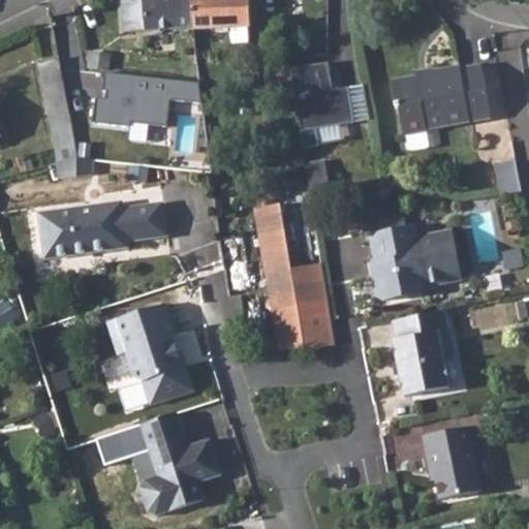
[(190,0),(121,0),(123,33),(192,29),(190,0)]
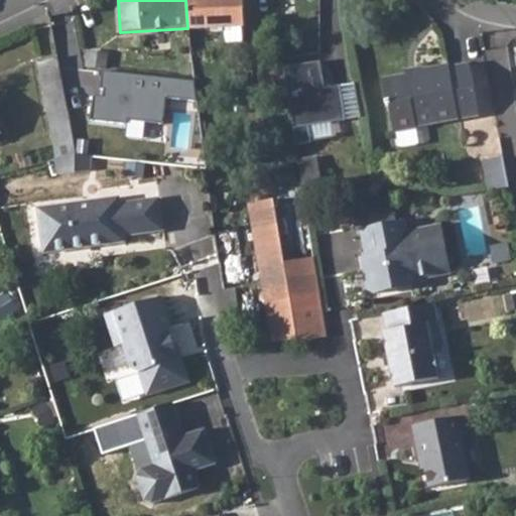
[(185,0),(187,28),(187,30),(225,28),(225,44),(243,42),(242,28),(245,27),(244,0),(185,0)]
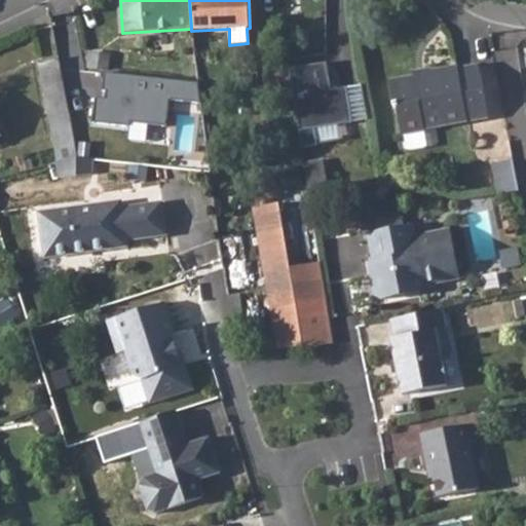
[(59,60),(39,63),(58,163),(77,158),(66,95),(61,70),(59,60)]
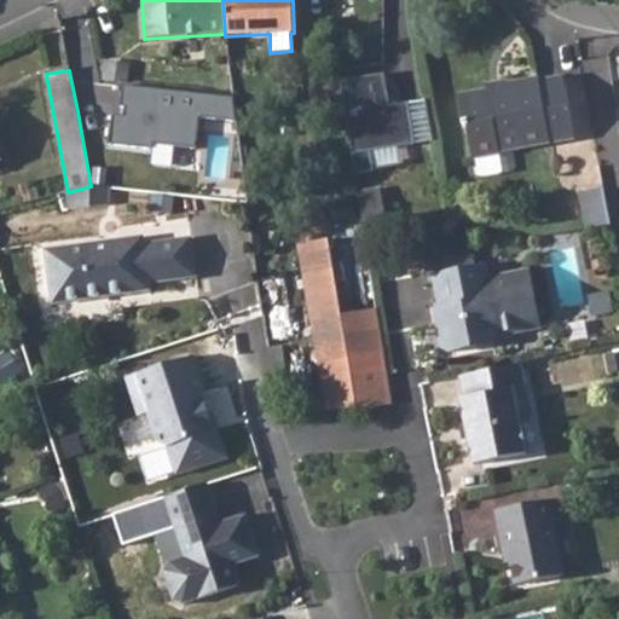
[(404,145),(435,140),(429,98),(392,103),(388,73),(346,79),(358,171),(406,163),(404,145)]
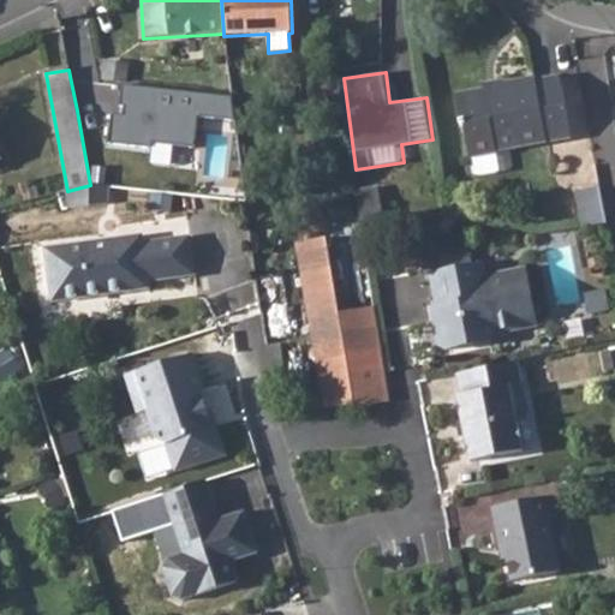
[(489,91),(488,91),(455,96),(460,125),(466,125),(472,160),(500,156),(499,153),(571,141),(561,79),(537,83),(536,79),(507,83),(507,88),(489,91)]
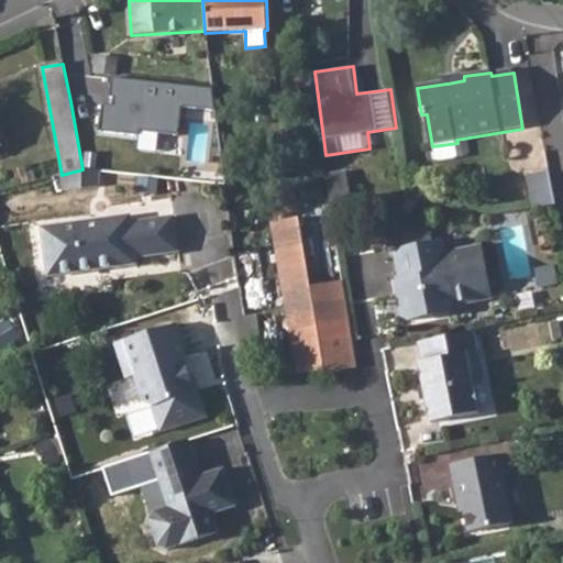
[(445,76),(446,84),(448,84),(464,80),(464,76),(463,74),(445,76)]
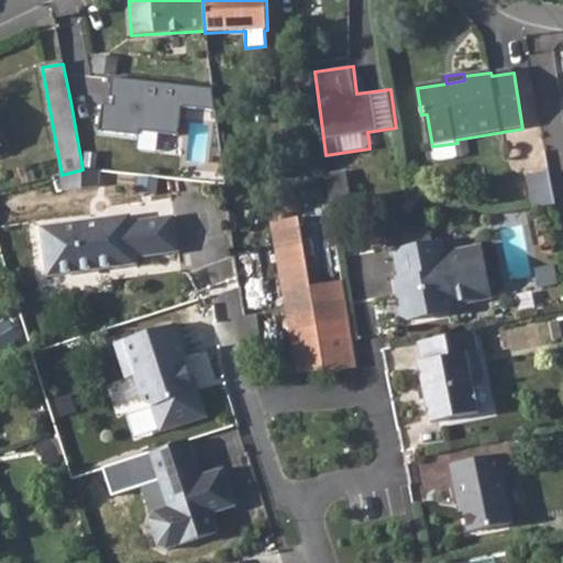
[(212,87),(65,75),(70,101),(101,103),(99,128),(134,131),(135,125),(175,129),(177,101),(210,105),(212,87)]
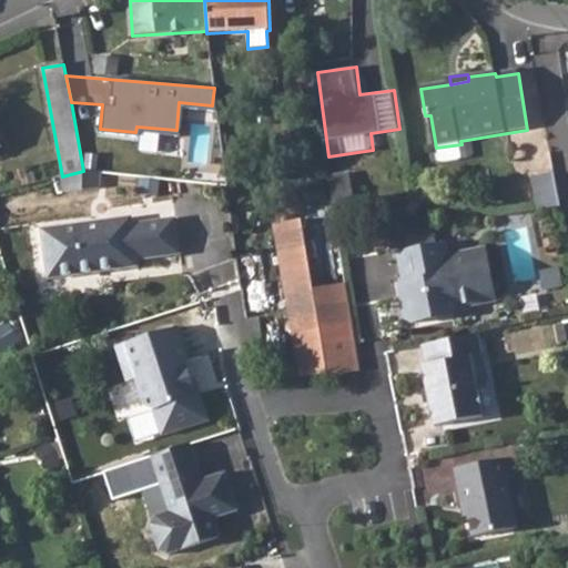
[(296,82),(280,84),(281,98),(285,97),(286,109),(310,104),(305,81),(296,82)]
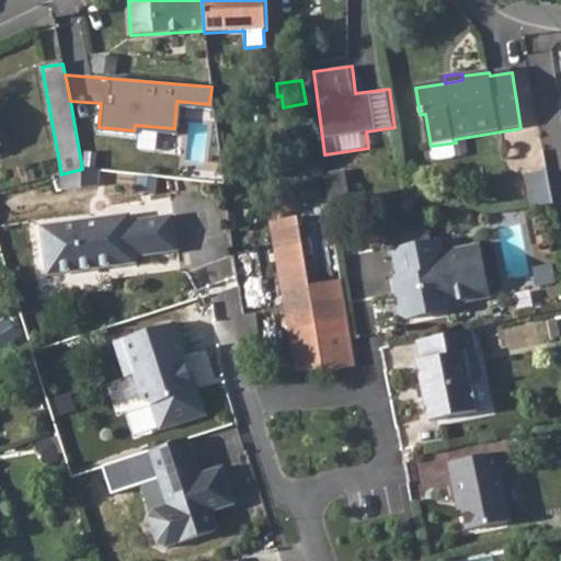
[(398,157),(324,171),(329,199),(403,186),(398,157)]
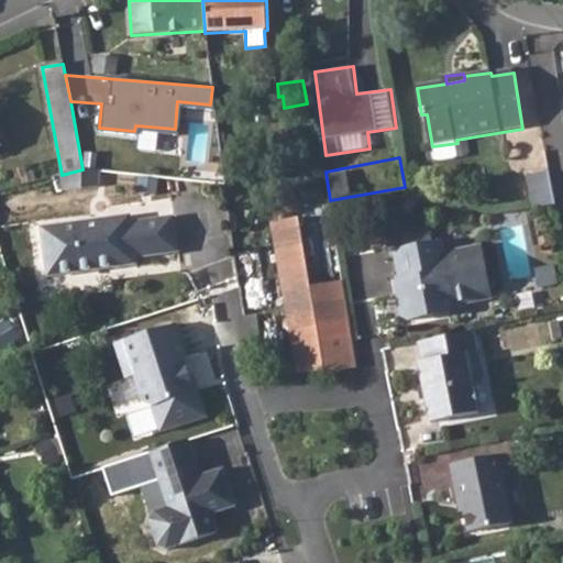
[(554,206),(550,174),(529,177),(533,209),(539,209),(554,206)]
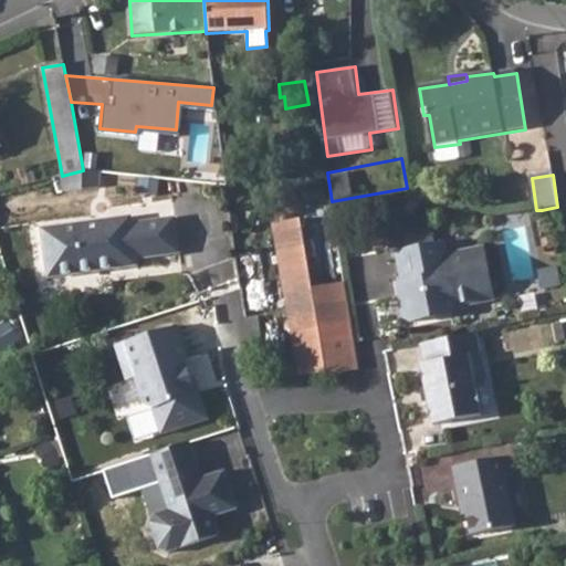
[(334,213),(300,219),(326,371),(360,368),(358,355),(334,213)]
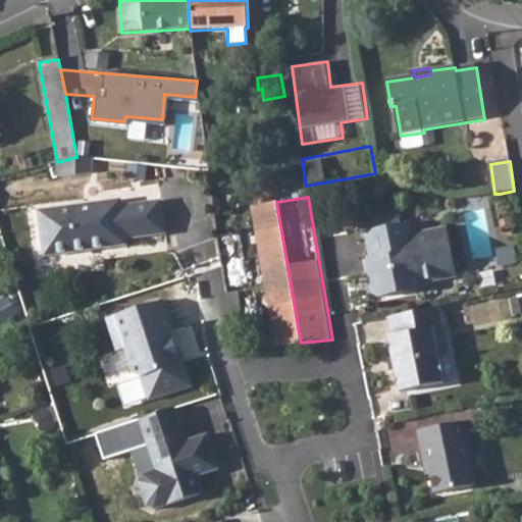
[(61,238),(63,253),(90,249),(90,246),(104,244),(104,247),(126,244),(125,238),(164,232),(160,200),(120,205),(119,199),(37,210),(41,241),(61,238)]
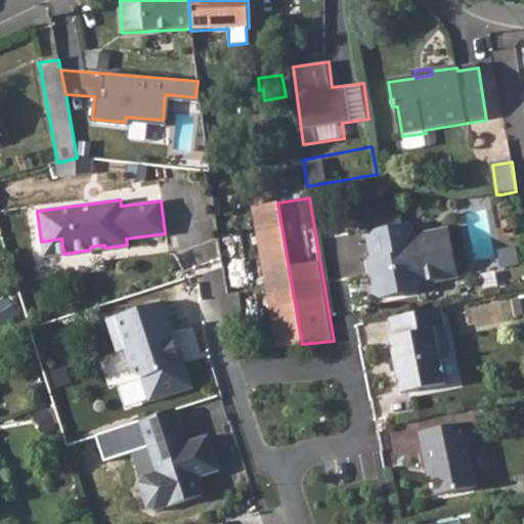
[(277,203),(252,207),(275,347),(302,344),(277,203)]
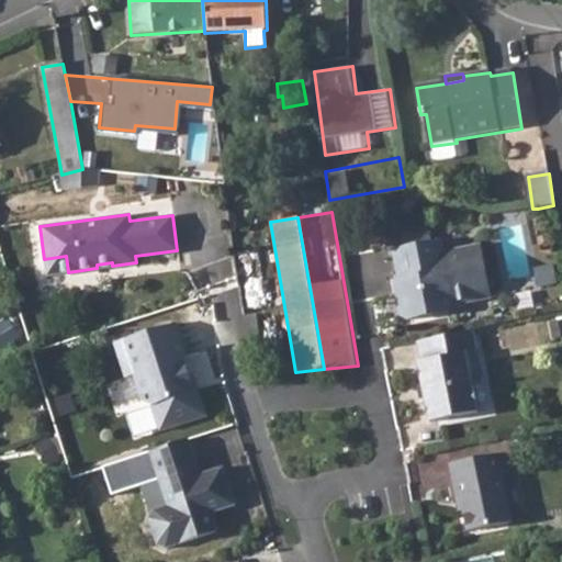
[(401,228),(403,246),(430,240),(428,234),(401,228)]
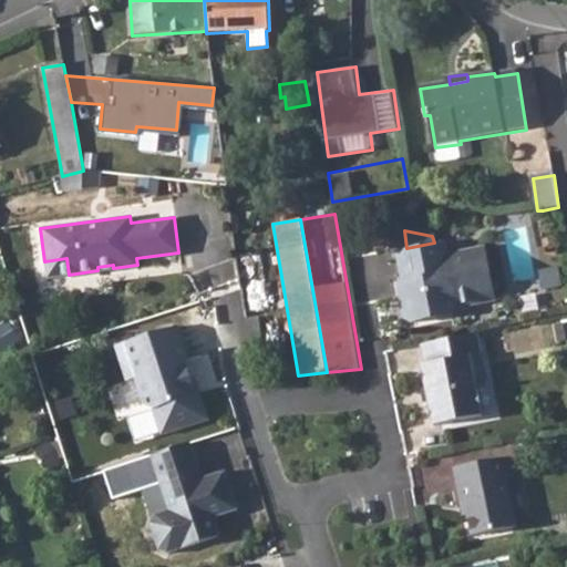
[(406,248),(395,249),(401,279),(403,294),(398,294),(402,317),(410,321),(449,315),(455,305),(492,298),(483,247),(444,254),(442,241),(434,243),(406,248)]
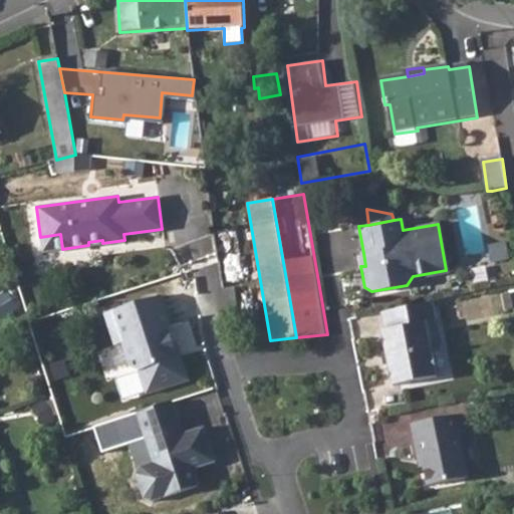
[(60,234),(40,237),(42,252),(62,249),(60,234)]
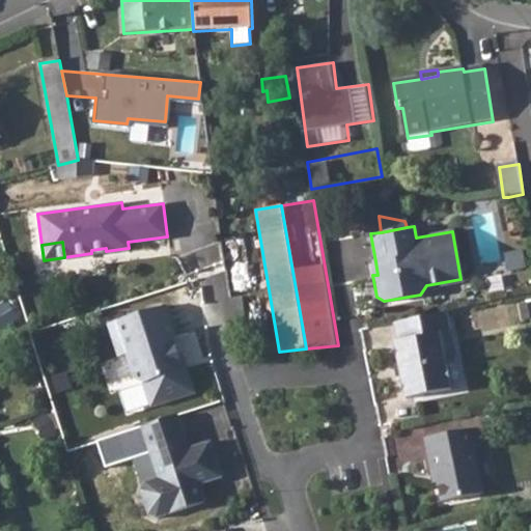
[(375,261),(369,263),(372,275),(378,275),(375,261)]
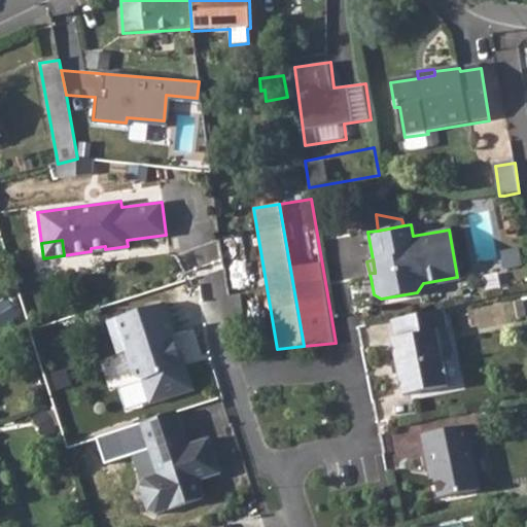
[(164,301),(105,320),(116,352),(124,350),(131,374),(141,379),(148,402),(192,388),(184,362),(180,363),(171,335),(175,334),(164,301)]
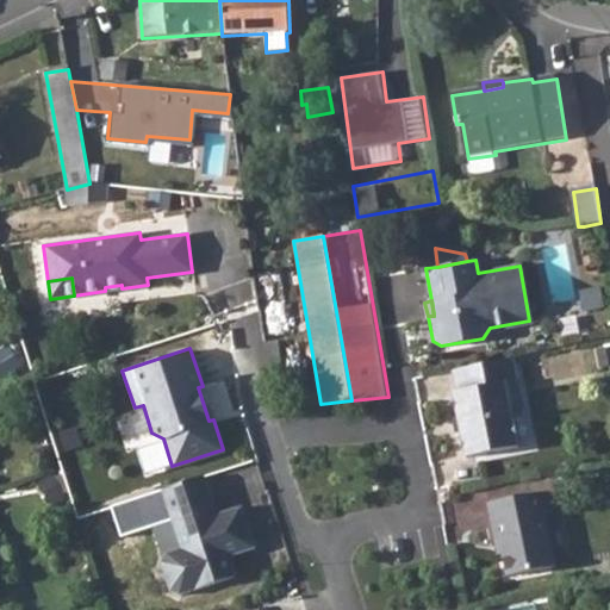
[(510,359),(452,371),(455,391),(449,392),(464,456),(516,446),(510,414),(522,411),(510,359)]
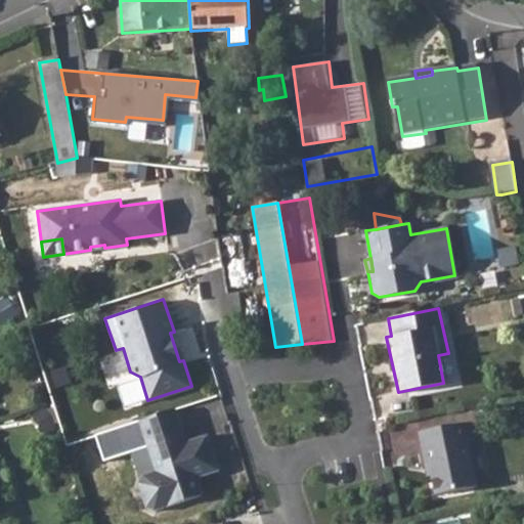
[(173,408),(139,420),(156,470),(142,475),(138,482),(145,506),(154,510),(184,499),(187,493),(197,491),(192,478),(197,476),(218,470),(207,434),(185,441),(173,408)]
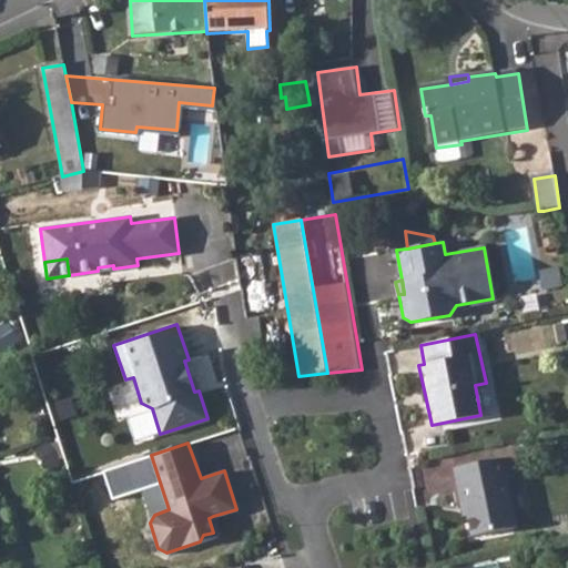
[(509,457),(453,468),(460,505),(466,505),(472,535),(515,526),(505,477),(513,476),(509,457)]
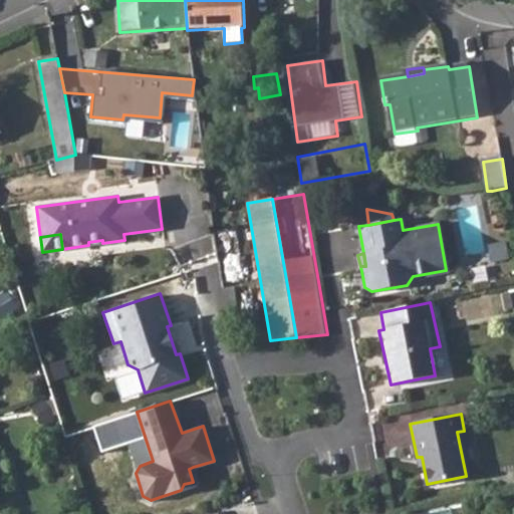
[(184,484),(181,490),(199,484),(193,467),(189,469),(193,482),(184,484)]
